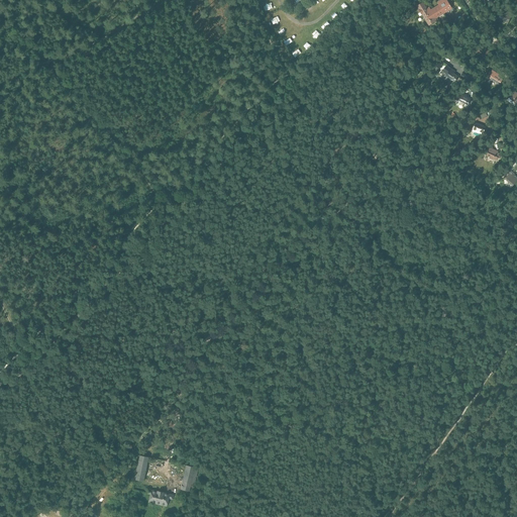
[(446,0),(439,0),(437,2),(438,4),(437,5),(442,14),(452,8),(446,0)]
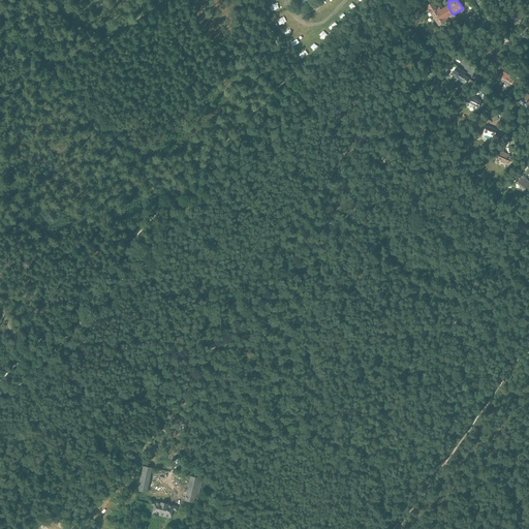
[(433,2),(426,6),(439,26),(447,21),(446,19),(441,9),(439,7),(437,8),(433,2)]
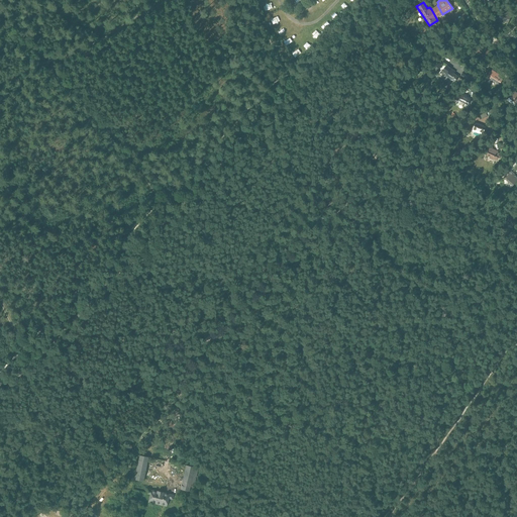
[(442,14),(437,5),(431,9),(436,18),(442,14)]
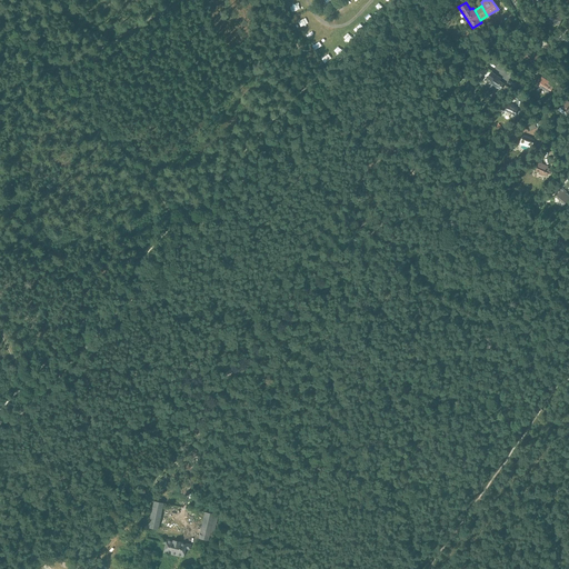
[(559,26),(562,18),(560,17),(560,16),(557,13),(557,15),(551,12),(548,21),(559,26)]
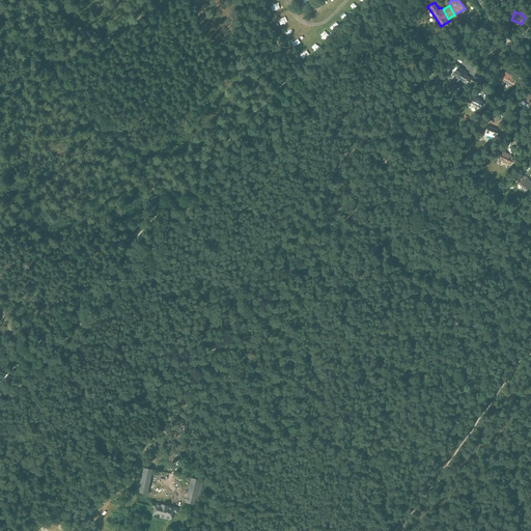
[(498,60),(503,52),(494,46),(488,53),(498,60)]
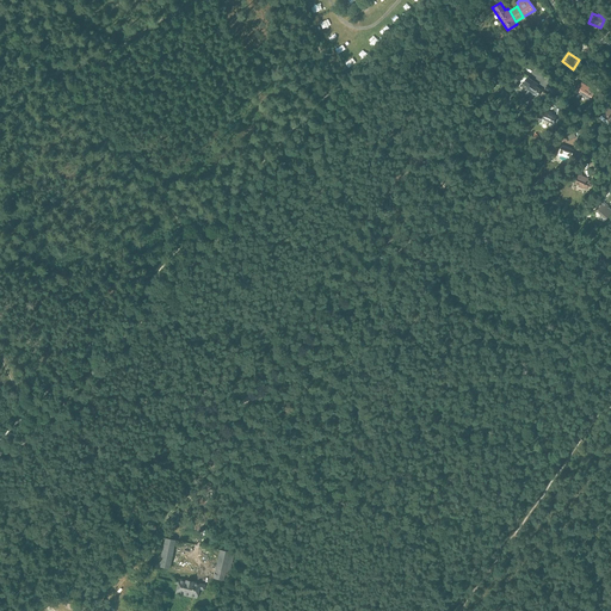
[(532,80),(532,81),(528,78),(523,84),(528,87),(526,88),(537,97),(542,90),(537,87),(538,85),(532,80)]
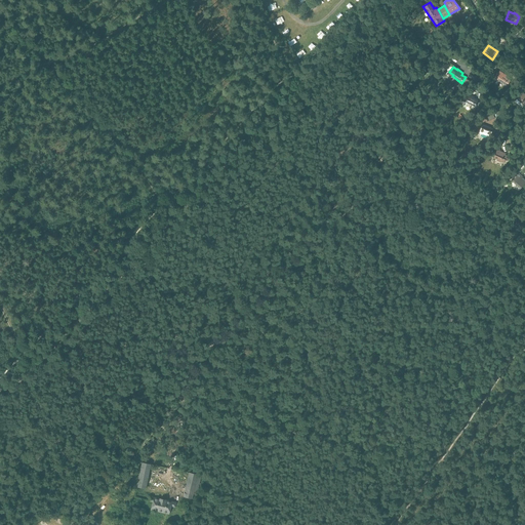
[(507,86),(511,80),(507,78),(508,76),(499,71),(495,79),(507,86)]
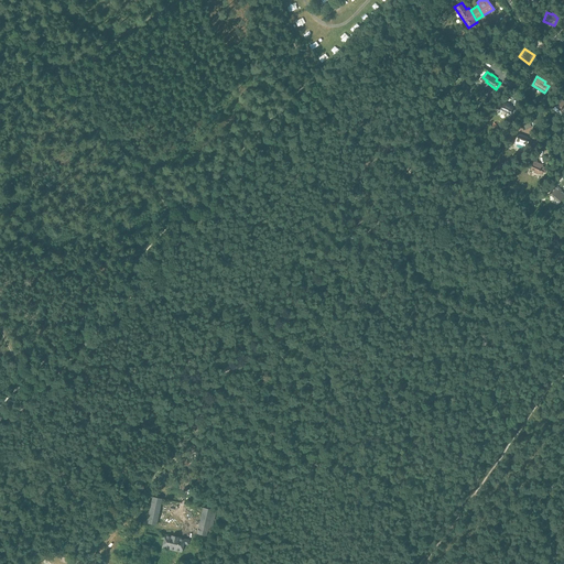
[(514,107),(503,101),(501,107),(507,110),(506,112),(510,116),(513,110),(517,112),(518,110),(519,111),(521,107),(517,104),(514,107)]
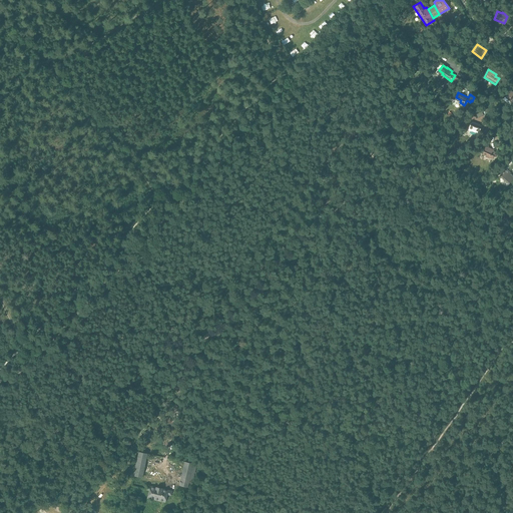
[(484,115),(481,108),(475,110),(478,118),(484,115)]
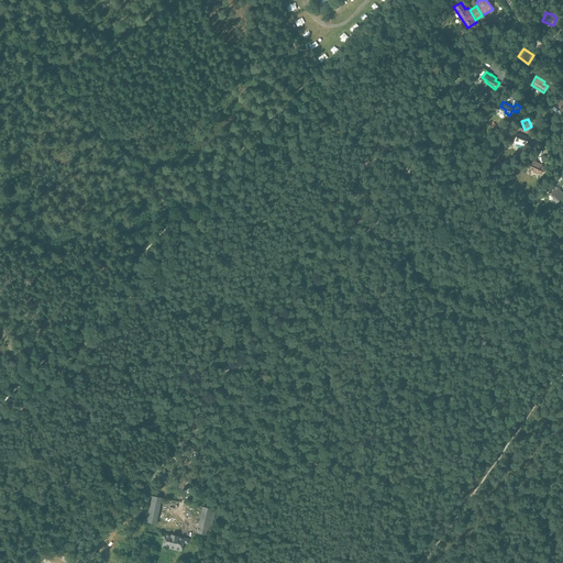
[(526,147),(529,139),(518,134),(514,144),(526,147)]
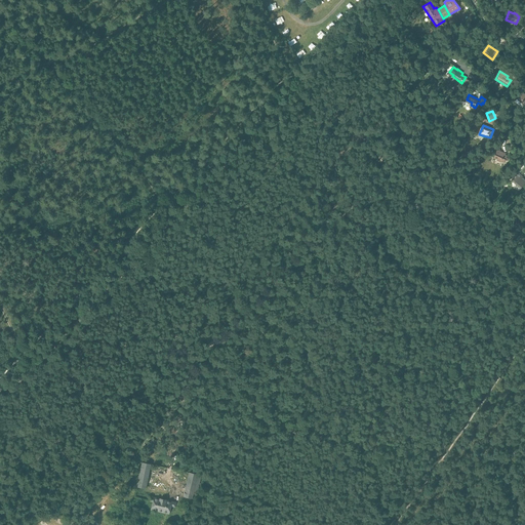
[(495,154),(493,158),(497,159),(496,161),(500,162),(501,161),(505,163),(506,160),(508,161),(509,158),(507,157),(508,156),(506,155),(506,154),(496,149),(494,153),(495,154)]
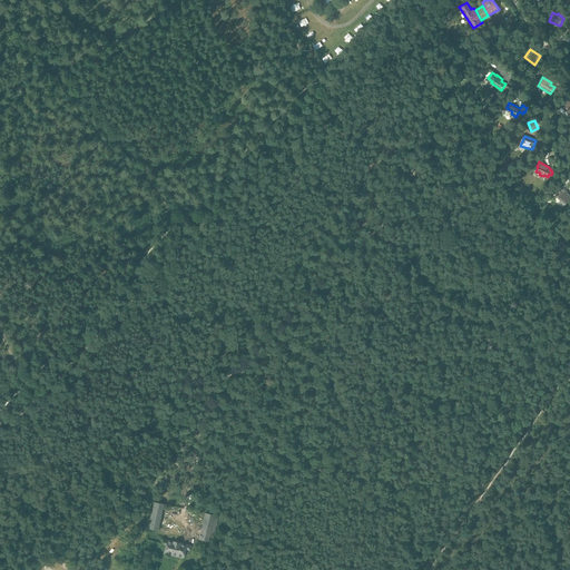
[(556,197),(566,206),(569,199),(569,196),(567,193),(568,192),(563,188),(556,197)]
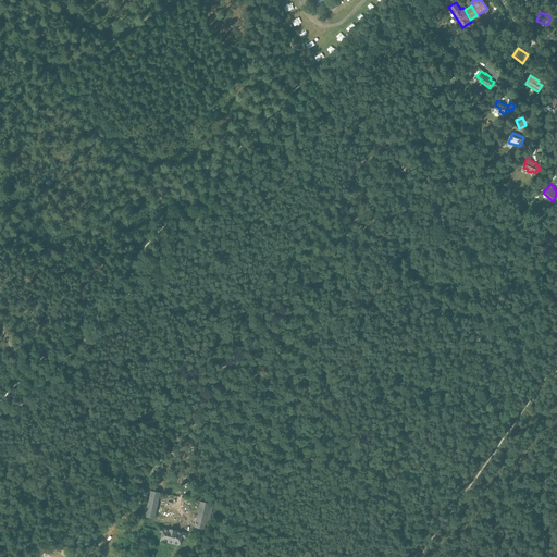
[(153,518),(159,492),(150,490),(145,516),(153,518)]
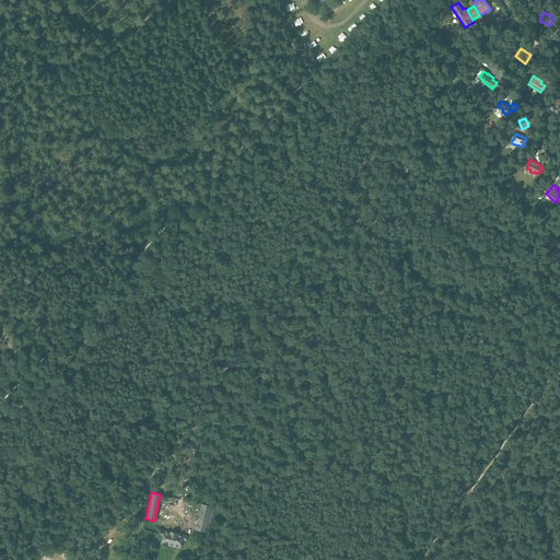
[(214,506),(201,503),(196,529),(205,531),(207,524),(210,525),(214,506)]
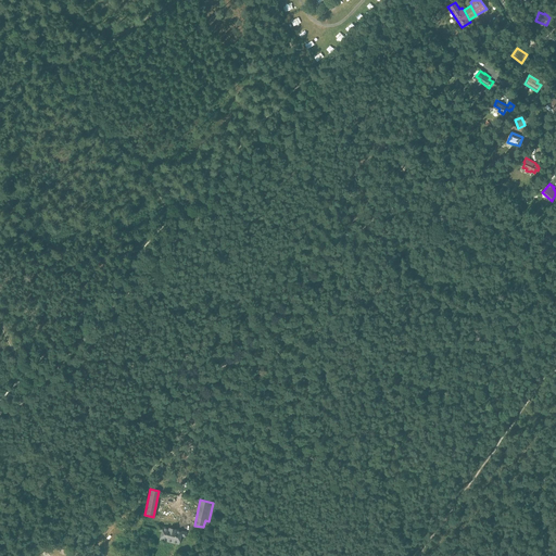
[(159,526),(158,530),(162,531),(160,540),(178,543),(180,535),(185,536),(186,532),(159,526)]
